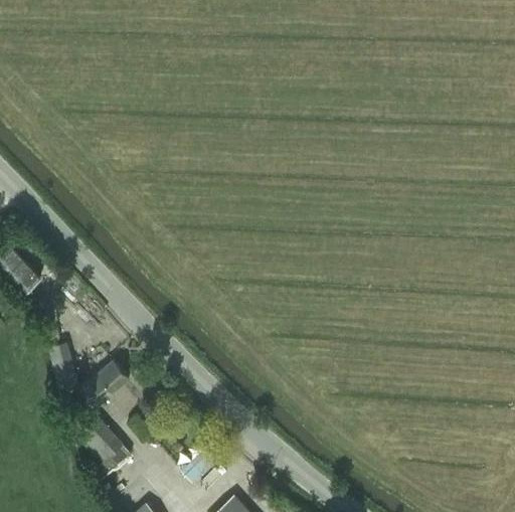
[(0,273),(21,297),(40,279),(4,239),(0,243),(0,273)]
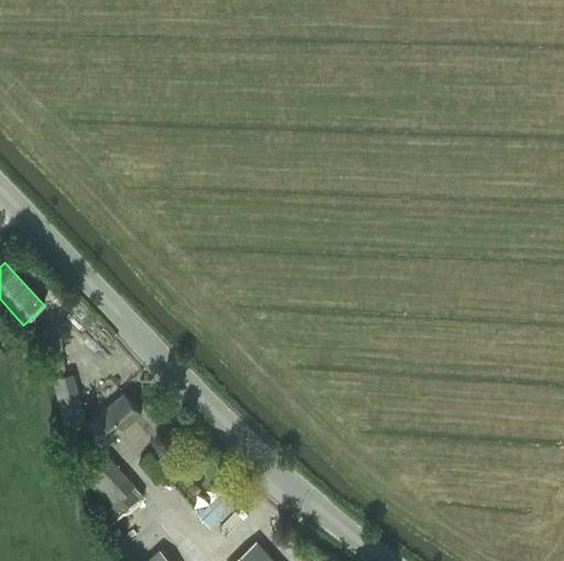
[(64,425),(73,423),(84,421),(73,375),(52,380),(64,425)]
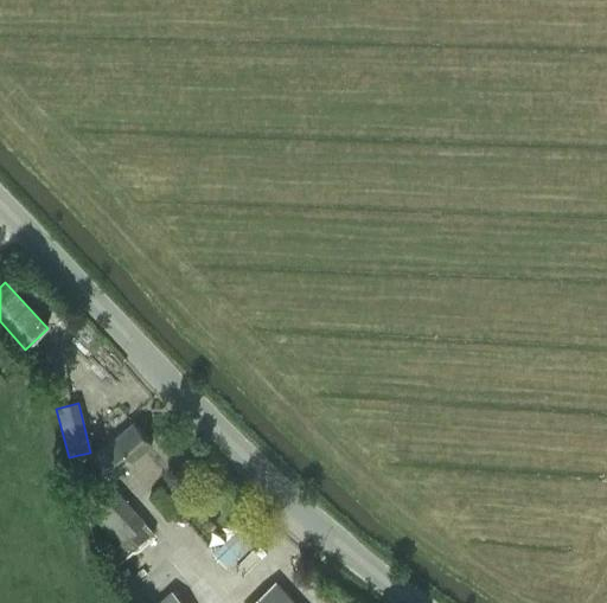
[(115,479),(152,446),(133,424),(96,459),(106,469),(115,479)]
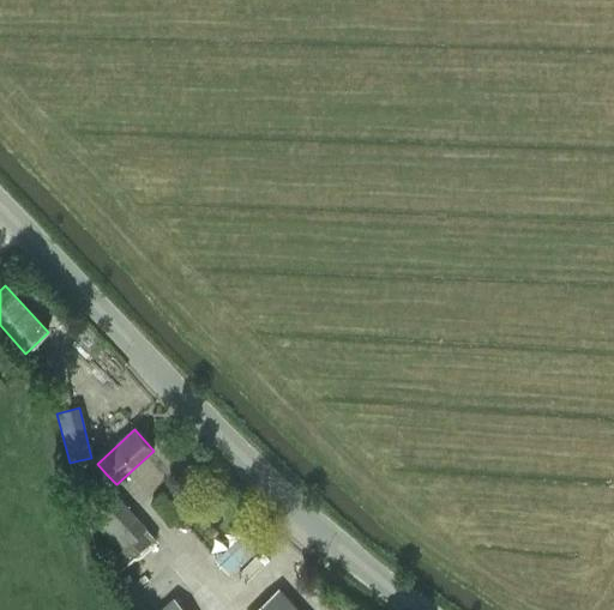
[(107,475),(101,479),(110,490),(116,484),(107,475)]
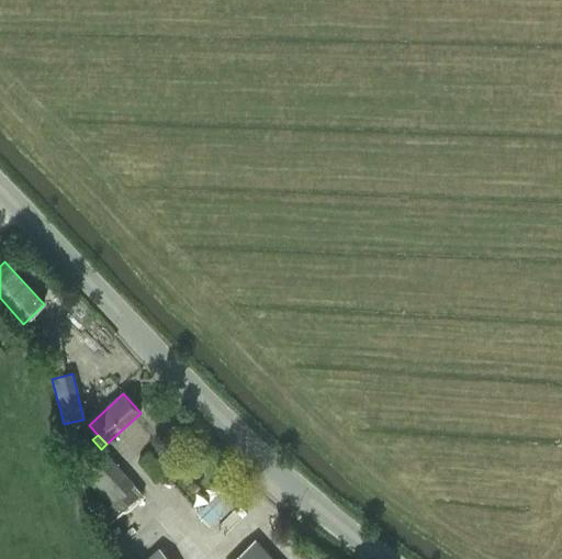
[(143,495),(125,476),(92,439),(75,456),(89,472),(85,477),(102,496),(111,506),(101,514),(111,524),(143,495)]
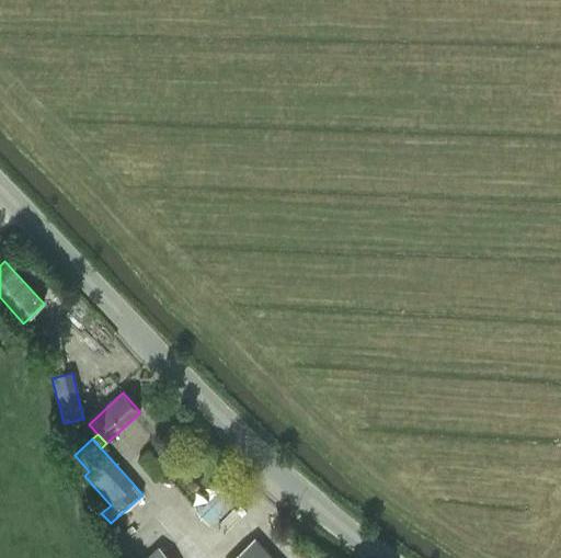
[(149,471),(158,464),(147,453),(139,460),(149,471)]
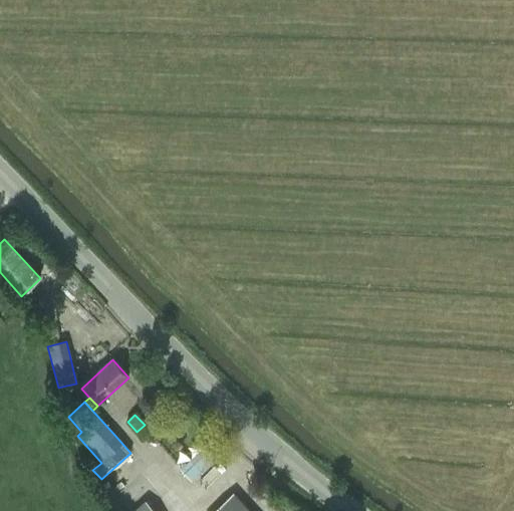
[(203,450),(190,462),(201,475),(215,463),(203,450)]
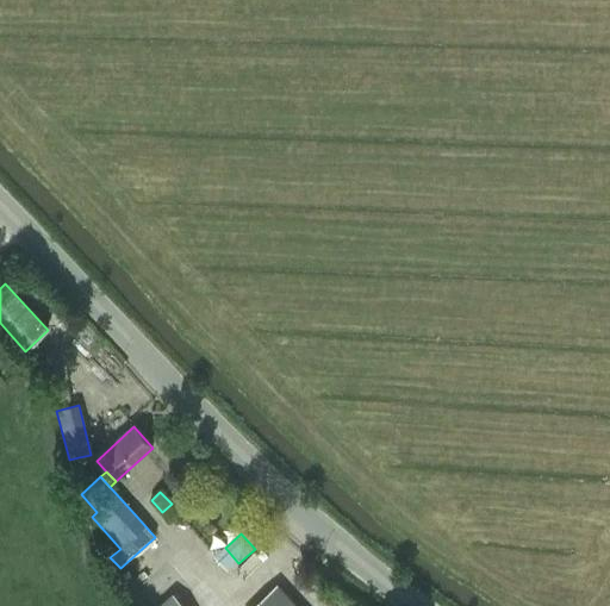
[(294,605),(281,591),(265,605),(294,605)]
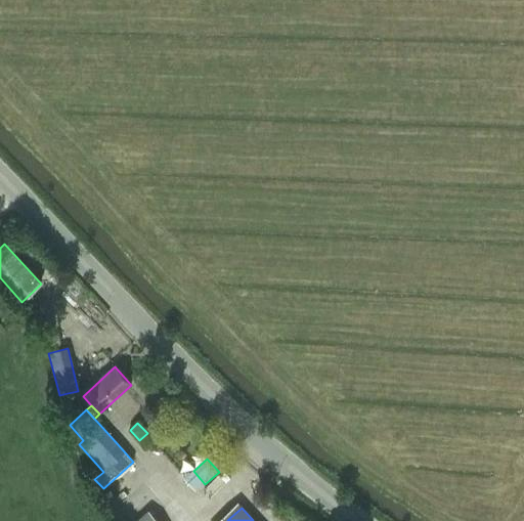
[(157,520),(148,512),(138,520),(157,520)]
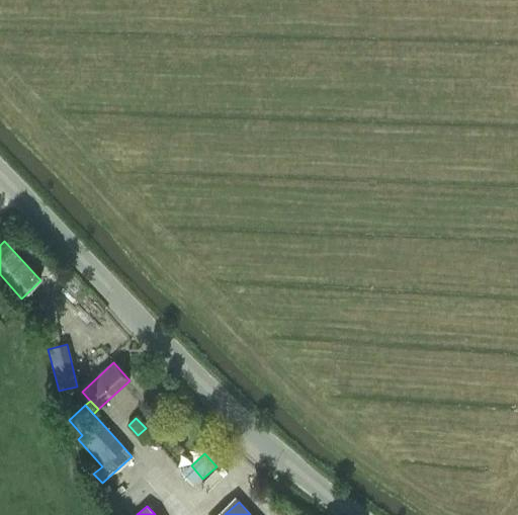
All buildings are outlined.
